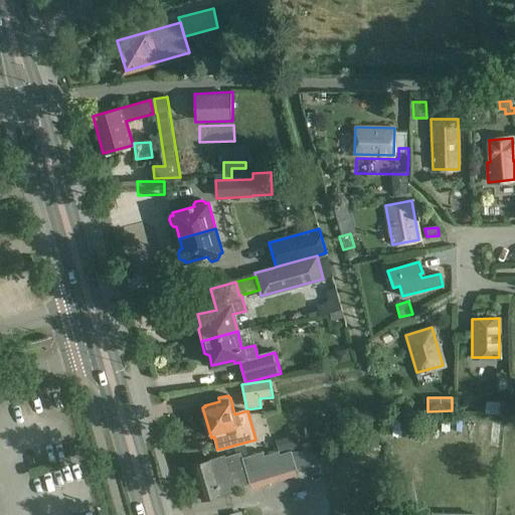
[(285,439),(288,450),(300,447),(297,436),(285,439)]
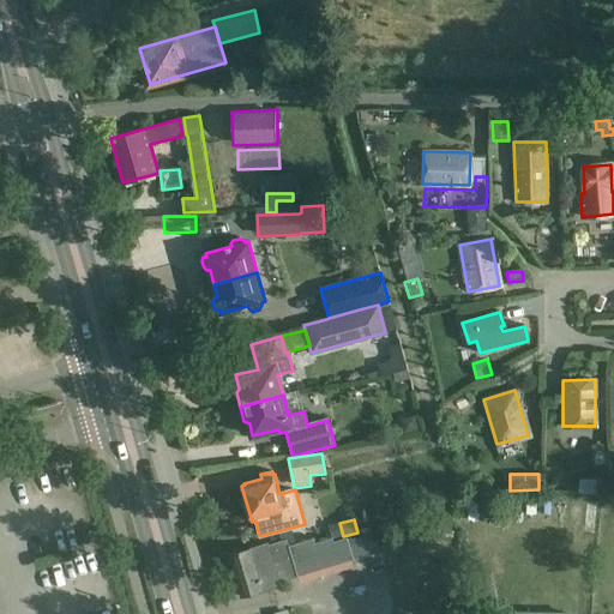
[(290,546),(289,546),(299,578),(350,563),(353,561),(355,560),(381,553),(377,540),(347,539),(333,543),(332,539),(314,545),(312,539),(290,546)]
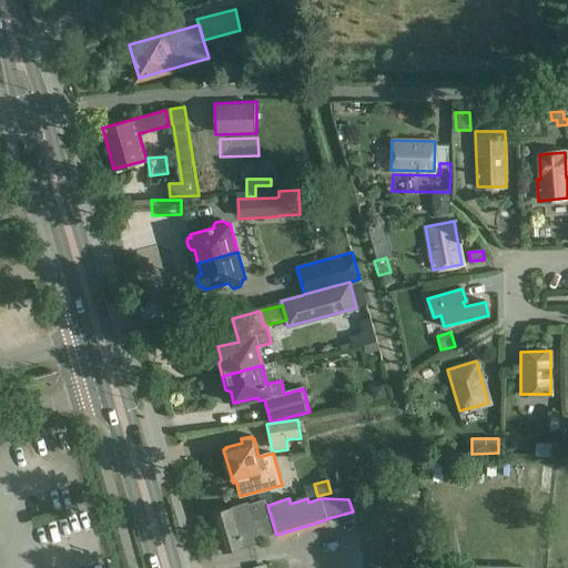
[(260,540),(260,539),(250,507),(249,505),(249,503),(212,513),(223,551),(260,540)]
